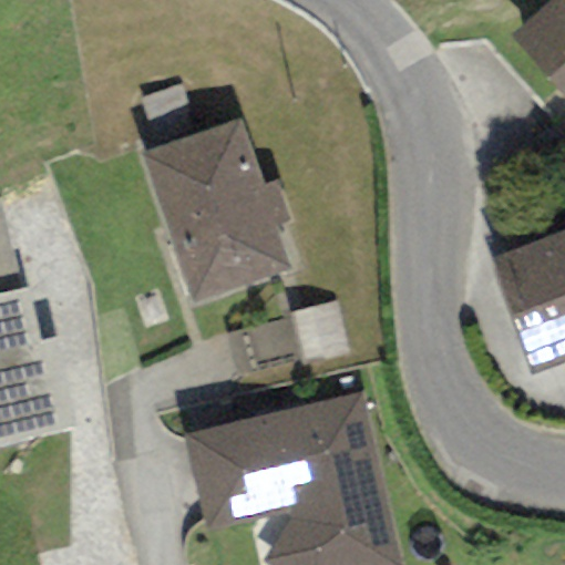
[(552,0),(511,36),(564,98),(564,0),(552,0)]
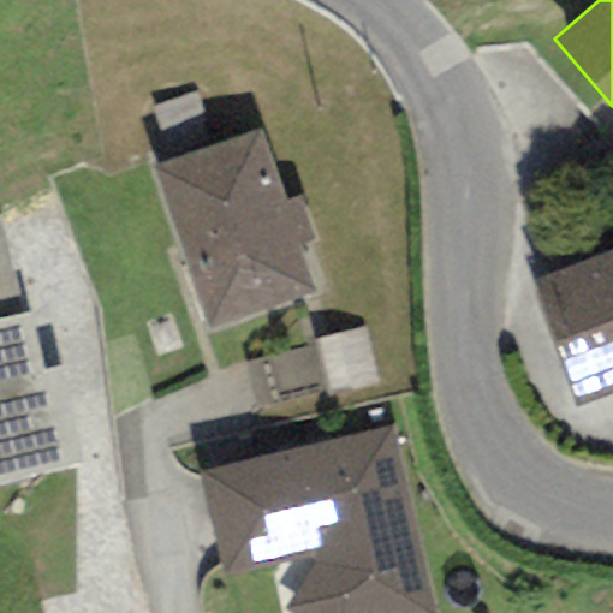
[(262,128),(155,166),(209,326),(317,290),(302,243),(313,239),(298,196),(286,196),(262,128)]
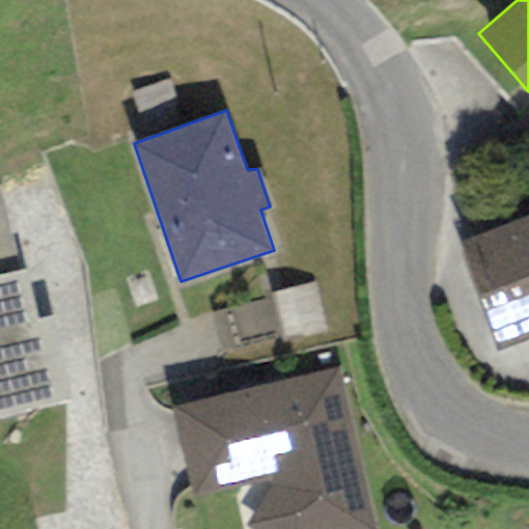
[(0,273),(21,269),(0,188),(0,273)]
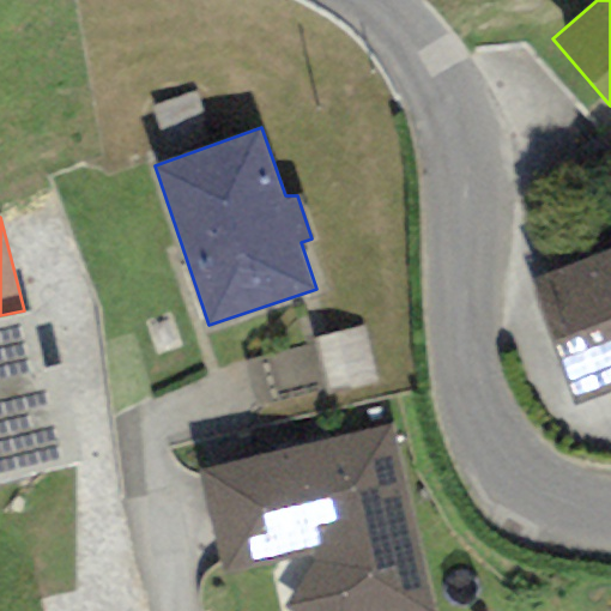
[(610,248),(531,277),(576,401),(610,388),(610,248)]
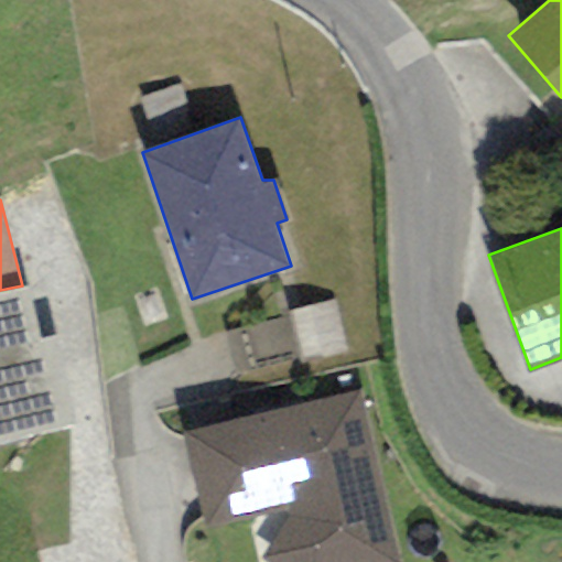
[(0,290),(0,441),(76,424),(55,334),(40,337),(28,284),(22,285),(0,290)]
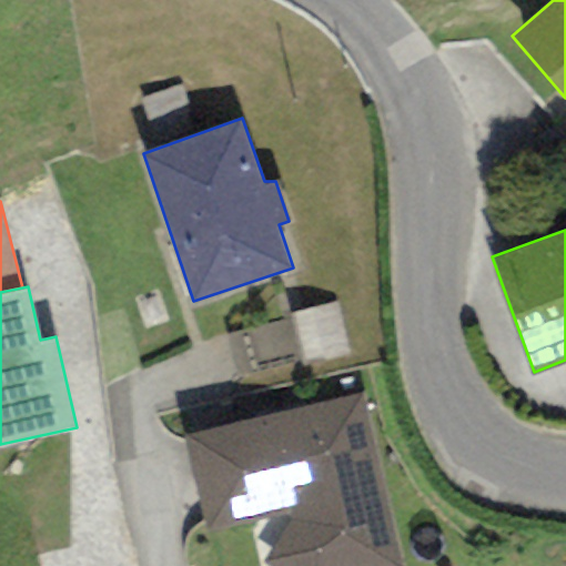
[(404,565),(366,395),(184,435),(206,528),(297,511),(299,516),(264,562),(271,565),(404,565)]
